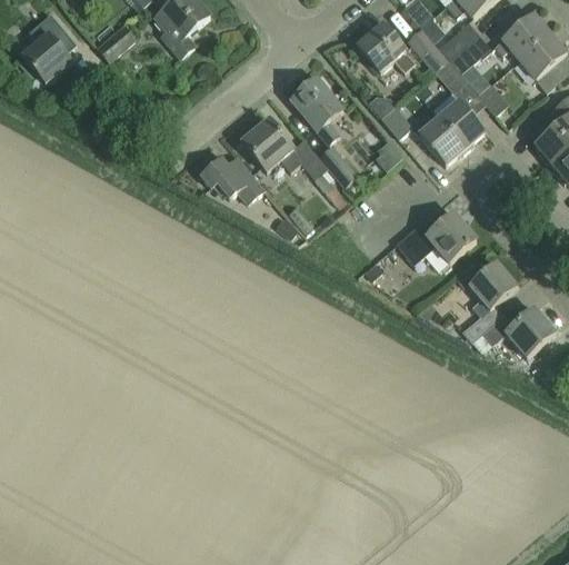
[(178,0),(156,20),(167,33),(162,38),(180,58),(195,47),(187,38),(210,18),(195,0),(178,0)]
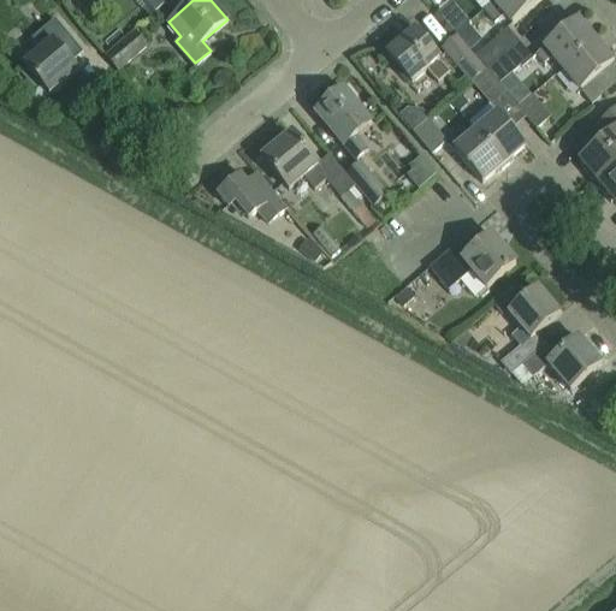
[(456,31),(471,19),(455,0),(448,0),(438,9),(456,31)]
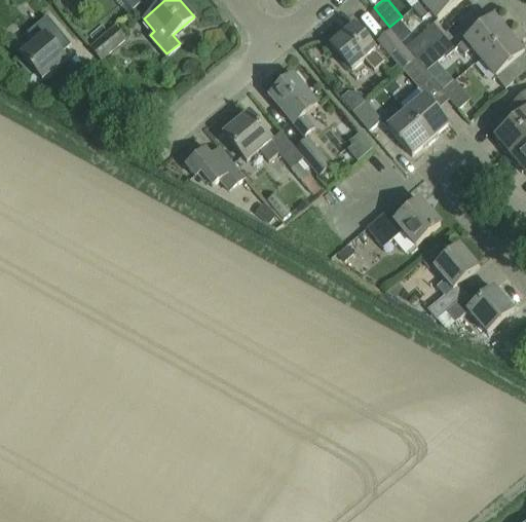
[(437,17),(457,0),(420,0),(413,7),(422,17),(430,10),(437,17)]
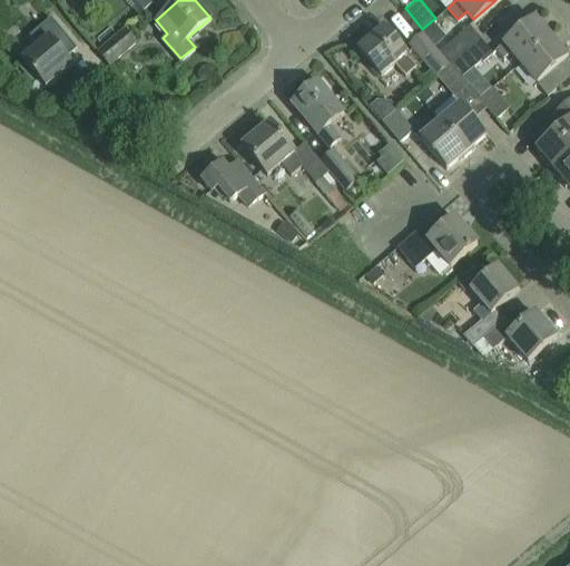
[(22,57),(38,76),(46,85),(71,62),(66,56),(77,47),(51,16),(29,33),(38,44),(22,57)]
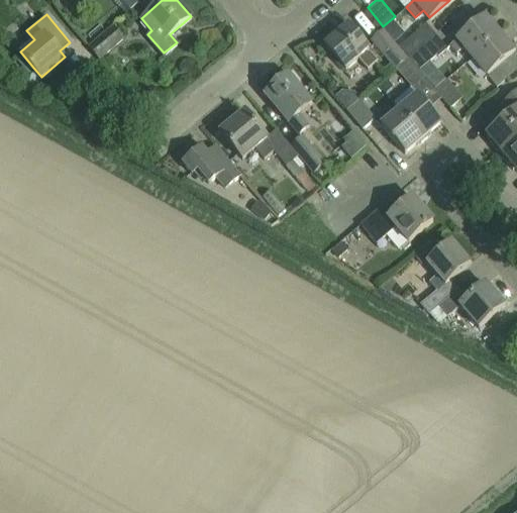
[(494,25),(484,14),(449,43),(456,52),(463,46),(472,56),(501,31),(496,24),(494,25)]
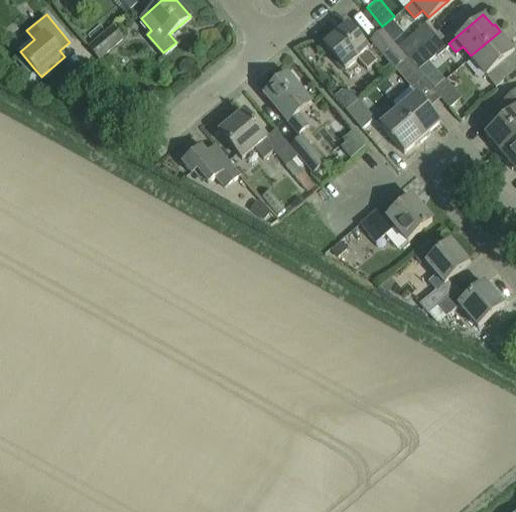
[(408,56),(435,33),(425,21),(415,29),(416,29),(398,44),(408,56)]
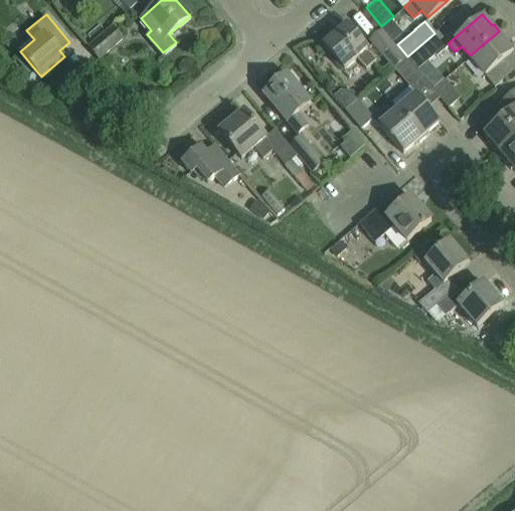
[(99,57),(124,36),(113,22),(88,43),(96,54),(99,57)]
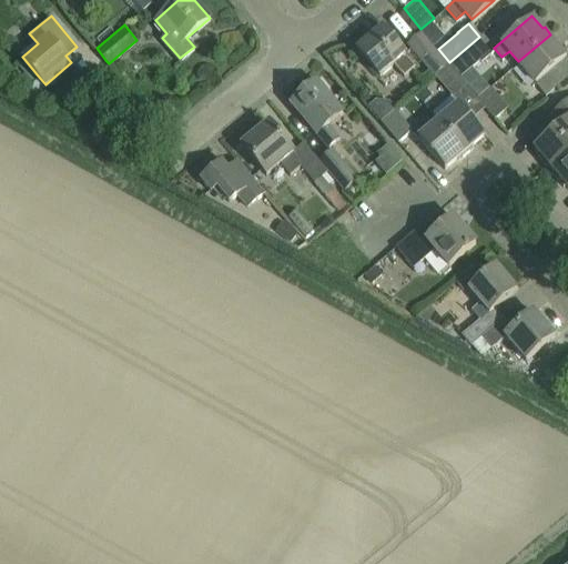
[(416,64),(396,42),(383,26),(357,47),(379,73),(394,62),(404,74),(416,64)]
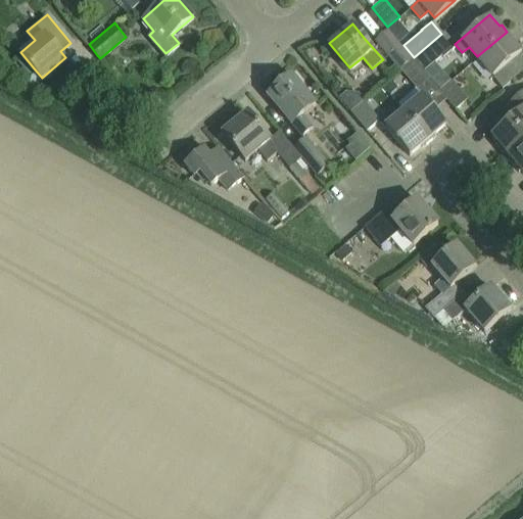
[(390,77),(399,68),(401,67),(401,66),(414,57),(403,45),(388,28),(374,39),(394,62),(385,71),(390,77)]
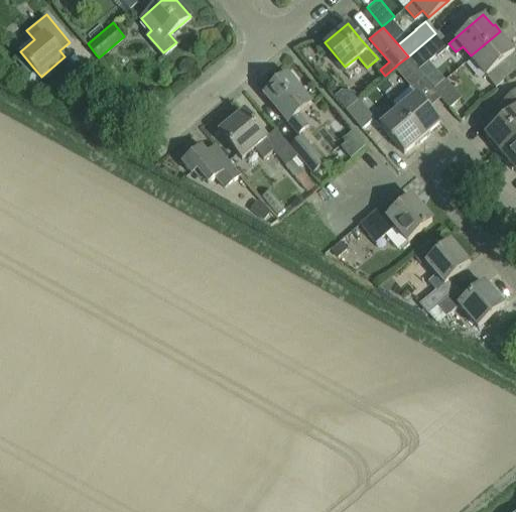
[(495,84),(507,74),(499,64),(514,50),(504,38),(506,37),(500,31),(471,55),(495,84)]
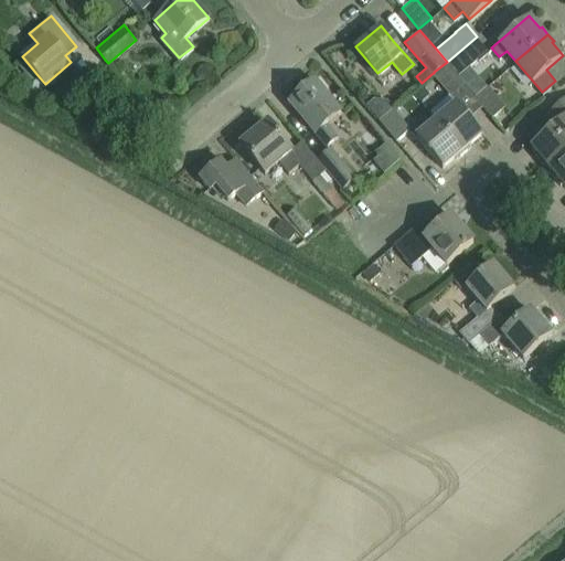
[(479,60),(489,51),(477,36),(447,62),(458,74),(478,57),(479,60)]
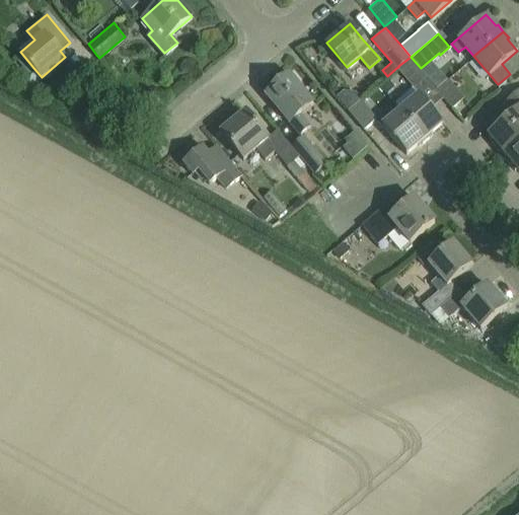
[(414,85),(426,75),(421,68),(411,57),(398,66),(398,67),(414,85)]
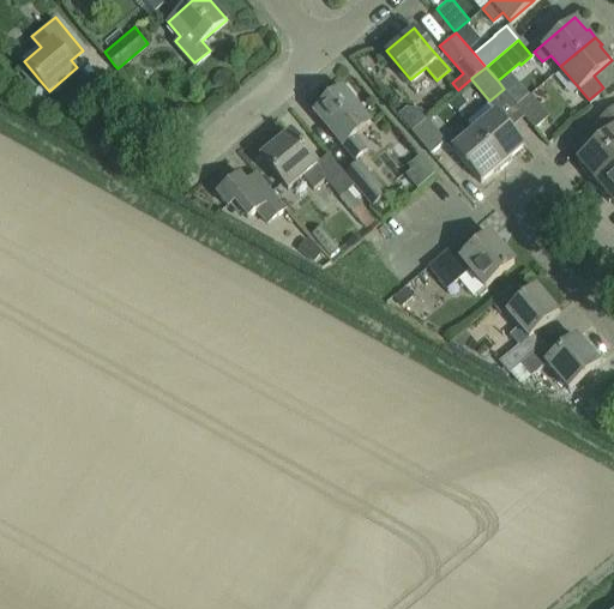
[(356,158),(368,149),(356,134),(372,121),(343,86),(315,110),(356,158)]
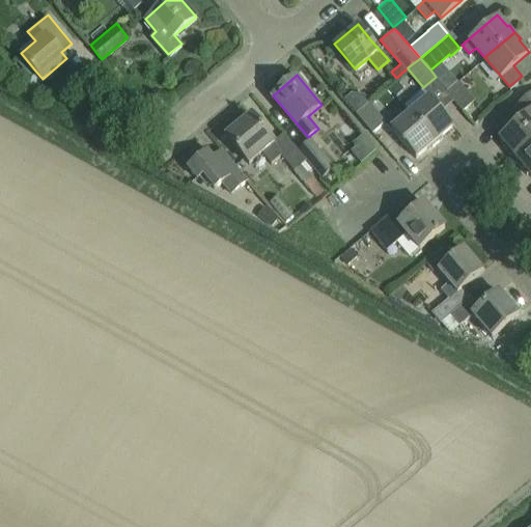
[(396,79),(389,86),(395,93),(403,87),(396,79)]
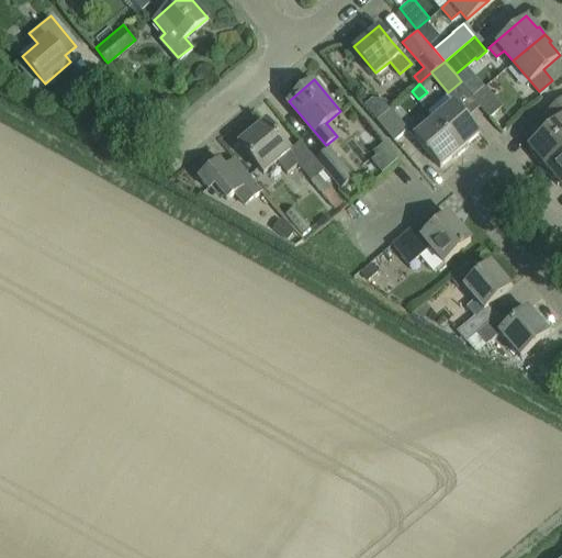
[(490,114),(502,104),(485,84),(472,95),(490,114)]
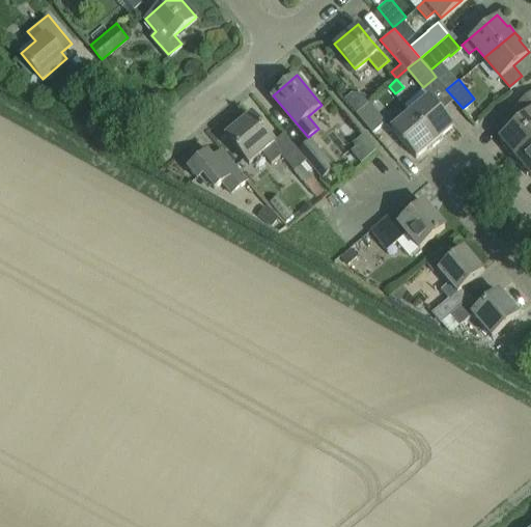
[(516,156),(530,143),(530,92),(513,107),(523,117),(500,136),(516,156)]
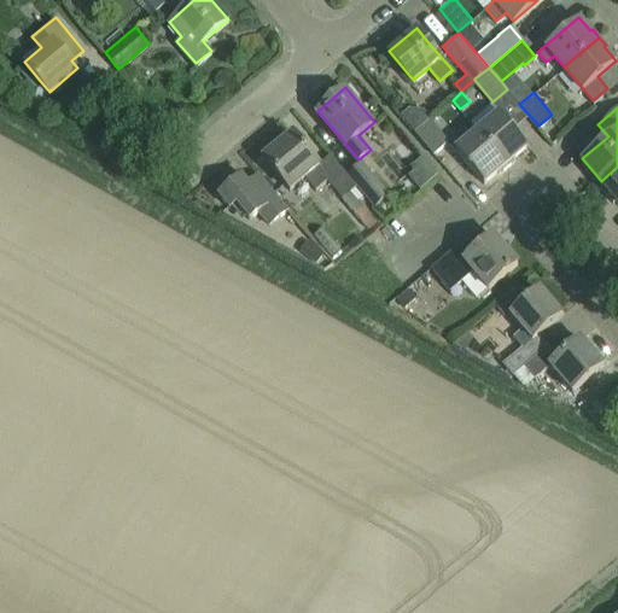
[(507,164),(514,157),(513,155),(528,144),(500,111),(477,129),(507,164)]
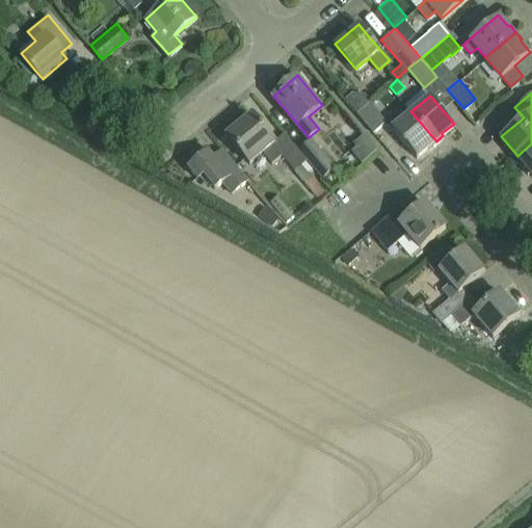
[(373,130),(386,121),(369,101),(357,111),(373,130)]
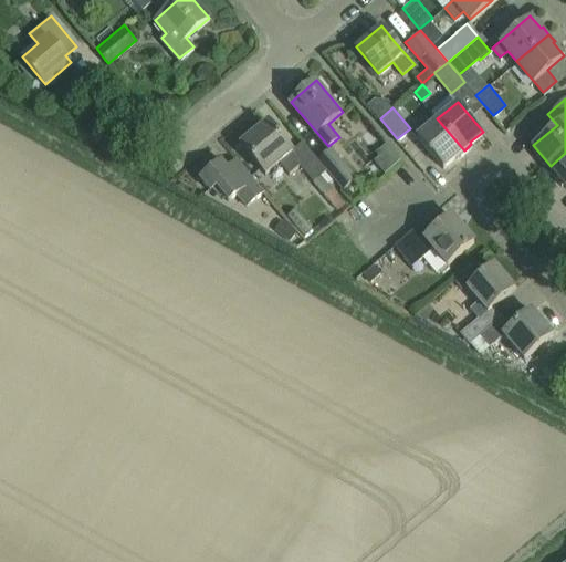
[(365,131),(375,118),(363,110),(353,122),(365,131)]
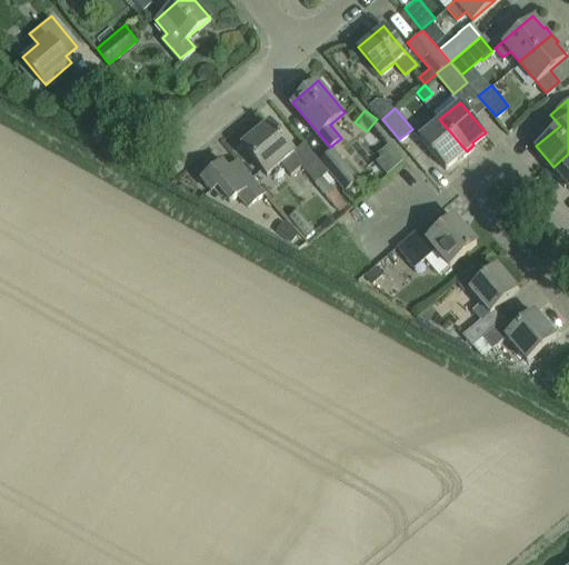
[(459,157),(467,151),(439,119),(419,136),(430,149),(445,167),(458,156),(459,157)]
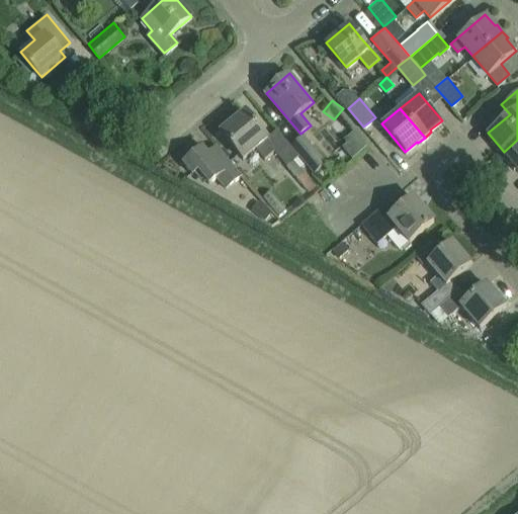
[(264,157),(273,150),(286,164),(298,154),(290,145),(276,127),(266,136),(258,125),(245,110),(221,131),(243,156),(255,146),(264,157)]
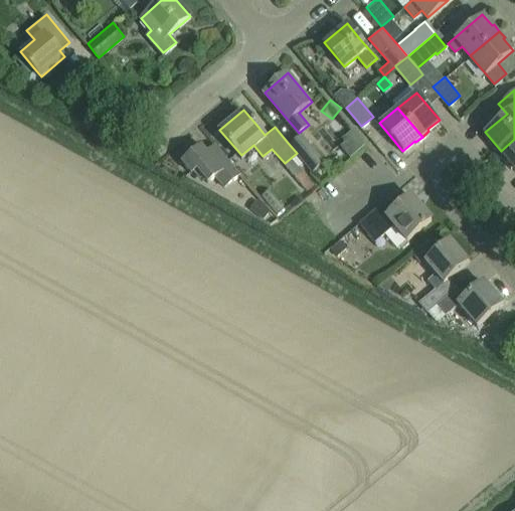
[(312,171),(324,161),(302,133),(289,144),(297,153),(304,163),(312,171)]
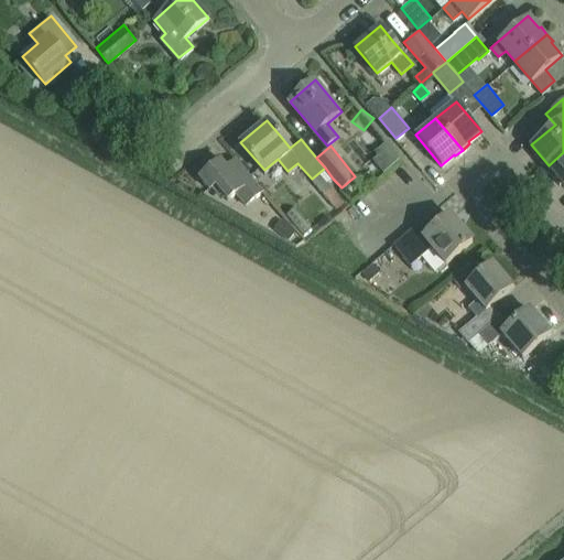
[(563,152),(549,165),(563,183),(563,152)]
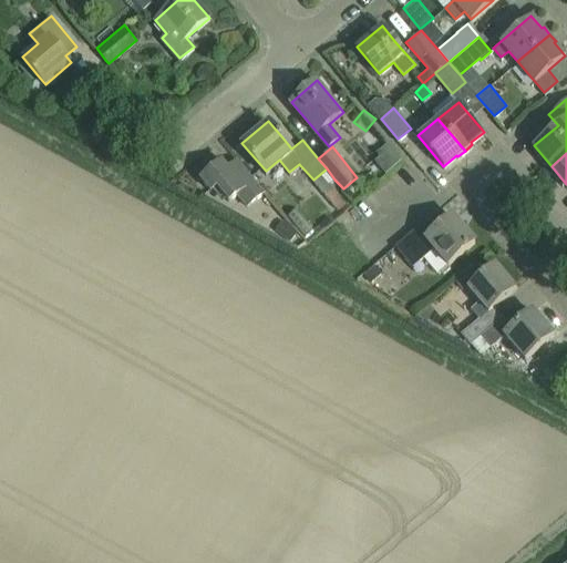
[(265,188),(237,157),(227,166),(222,160),(200,176),(210,188),(215,184),(228,200),(236,193),(246,204),(265,188)]
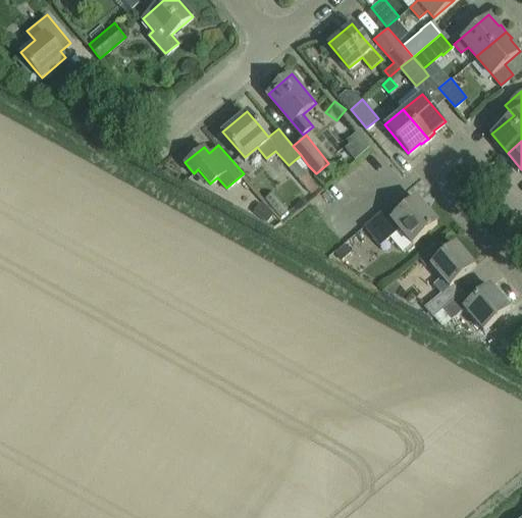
[(301,155),(289,165),(311,192),(317,187),(303,169),(308,165),(301,155)]
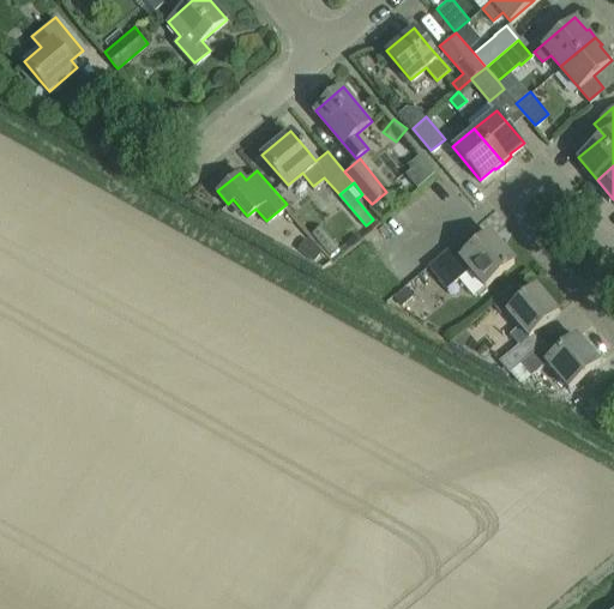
[(330,254),(339,247),(320,223),(311,231),(330,254)]
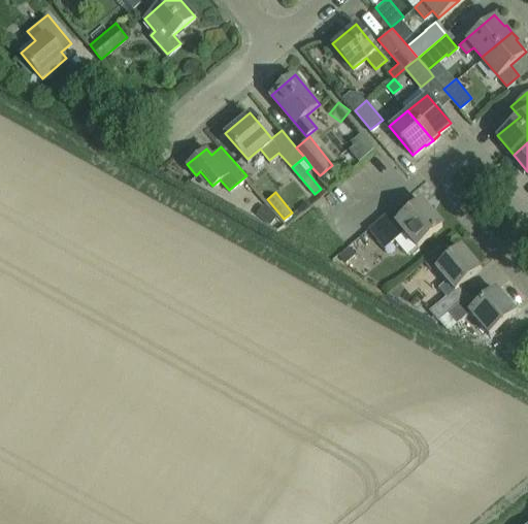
[(375,222),(367,229),(384,248),(404,231),(416,246),(426,236),(441,223),(422,199),(397,220),(390,210),(375,222)]
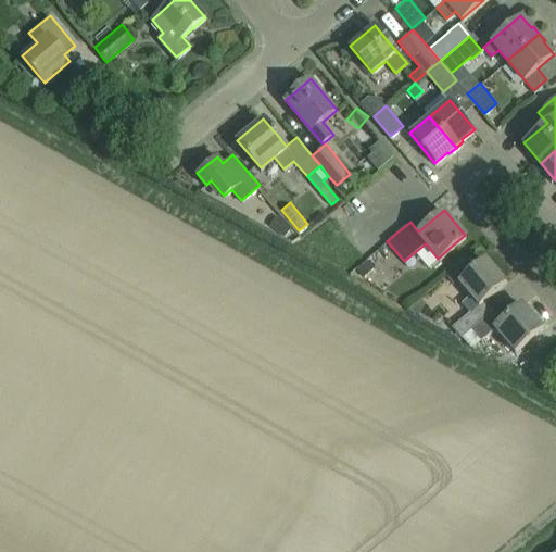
[(453,283),(470,267),(462,256),(443,272),(453,283)]
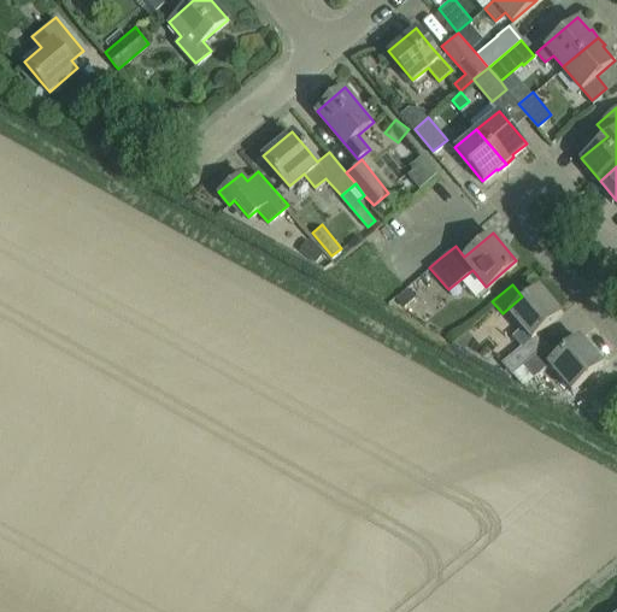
[(512,372),(524,362),(538,351),(528,340),(560,312),(539,287),(519,302),(510,310),(522,324),(512,333),(522,343),(501,359),(512,372)]
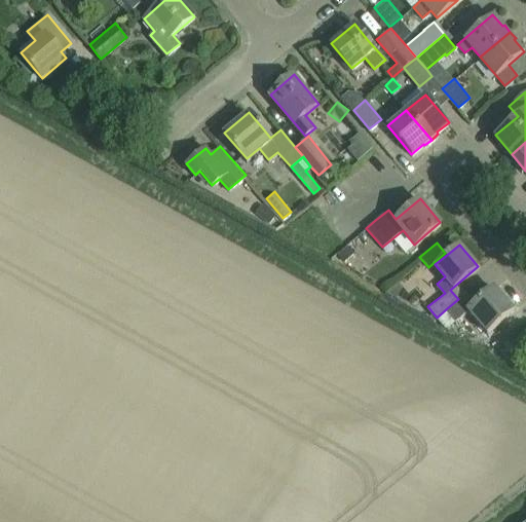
[(514,309),(494,286),(475,302),(466,292),(458,299),(447,308),(456,320),(468,309),(474,317),(487,332),(514,309)]
